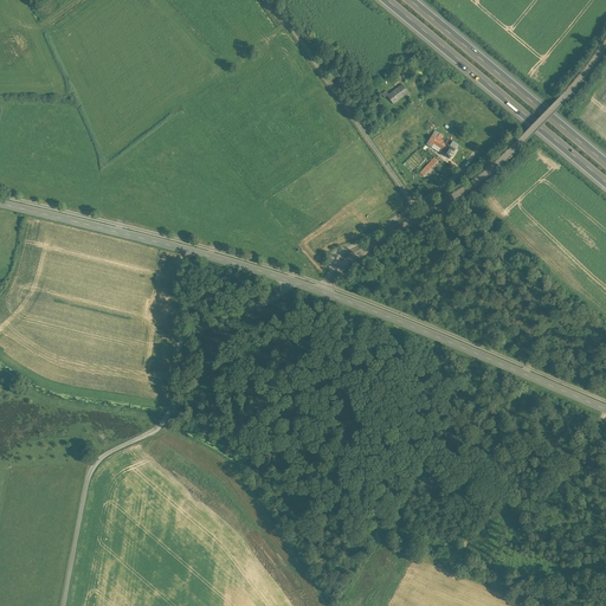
[(388,95),(387,96),(393,104),(408,92),(403,84),(388,95)]
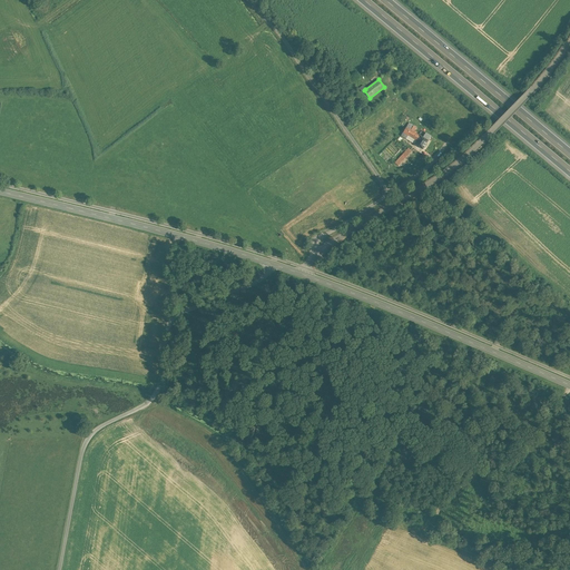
[(406,128),(401,136),(405,139),(408,135),(411,130),(406,128)]
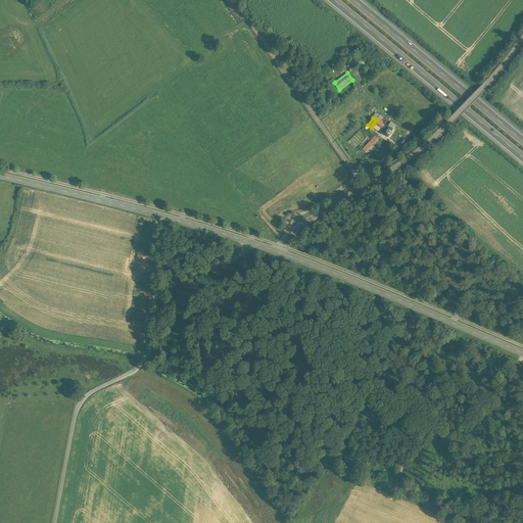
[(385,125),(377,120),(374,124),(383,129),(385,125)]
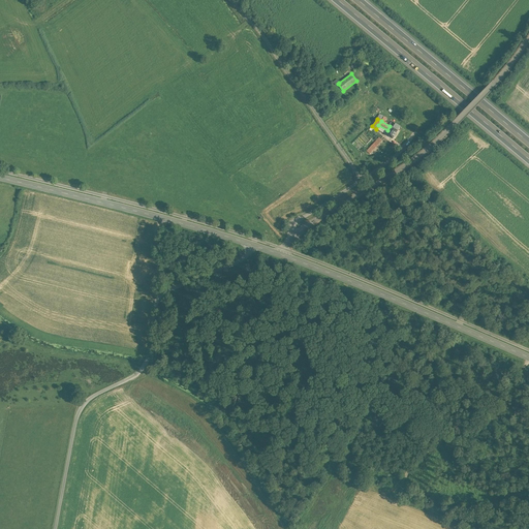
[(393,128),(390,126),(387,130),(385,134),(393,138),(400,126),(396,123),(393,128)]
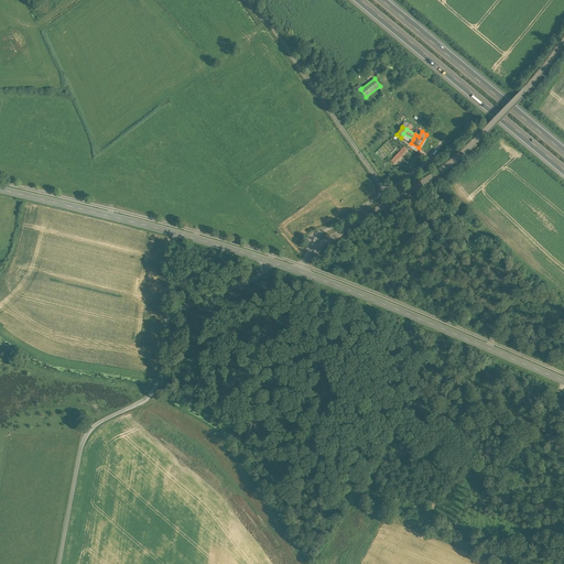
[(404,147),(391,161),(394,164),(408,150),(404,147)]
